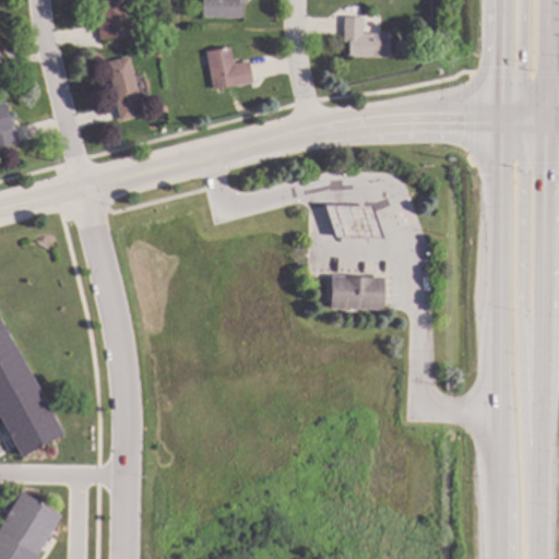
[(123,0),(129,36),(100,39),(95,2),(109,0),(123,0)]
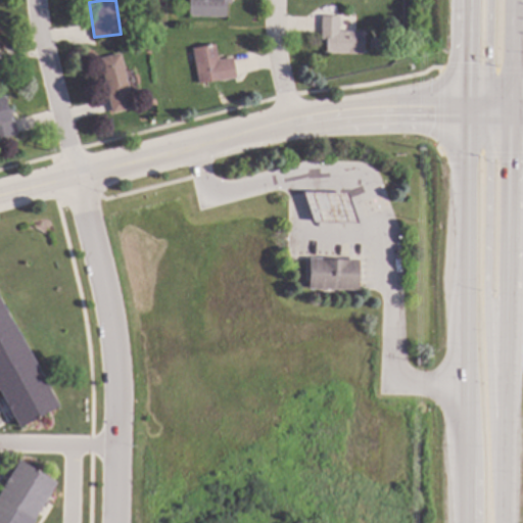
[(233,0),(233,2),(227,2),(227,16),(190,15),(190,0),(233,0)]
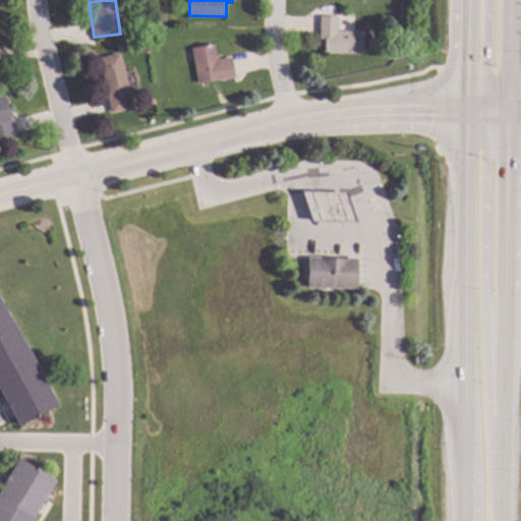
[(339,16),(339,31),(363,32),(363,54),(326,53),(327,39),(321,39),(322,15),(339,16)]
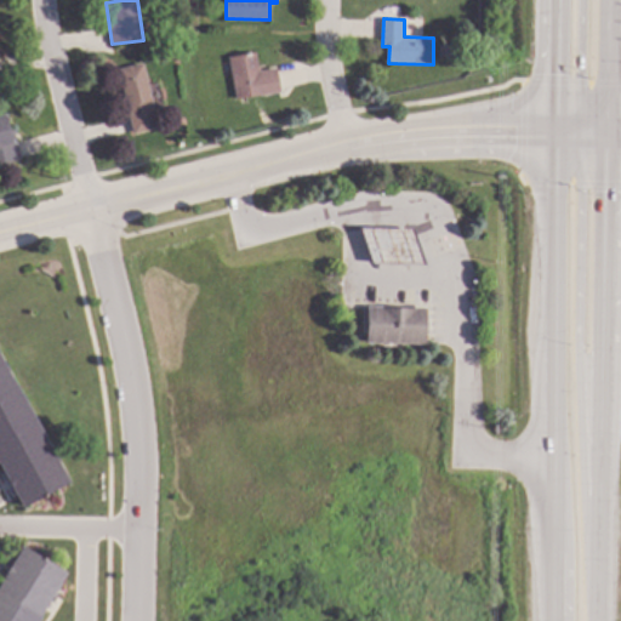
[(171,34),(161,35),(160,26),(170,24),(171,34)]
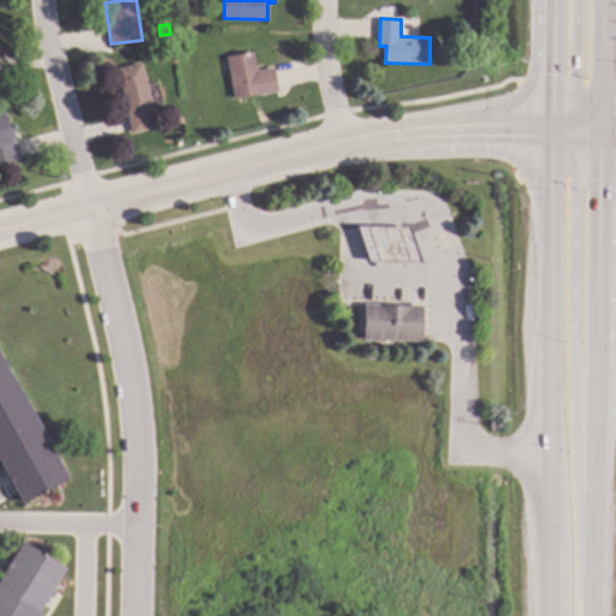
[(258,67),(259,66),(260,70),(276,67),(279,92),(235,99),(227,57),(255,52),(258,67)]
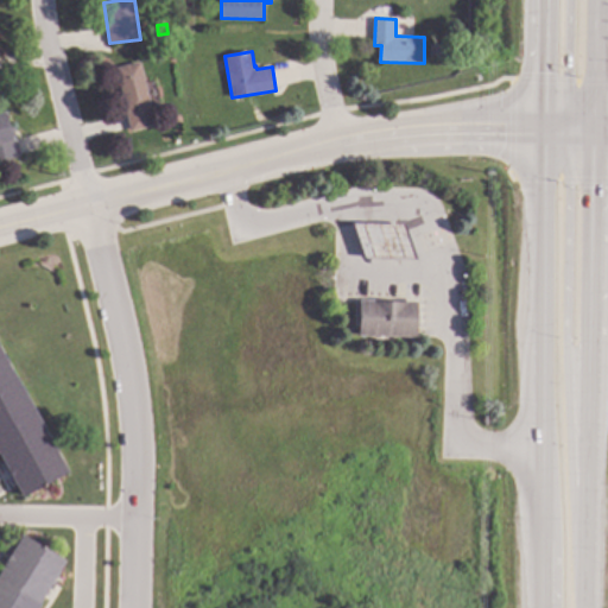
[(153,109),(149,111),(153,126),(132,132),(126,112),(128,111),(116,68),(140,62),(153,109)]
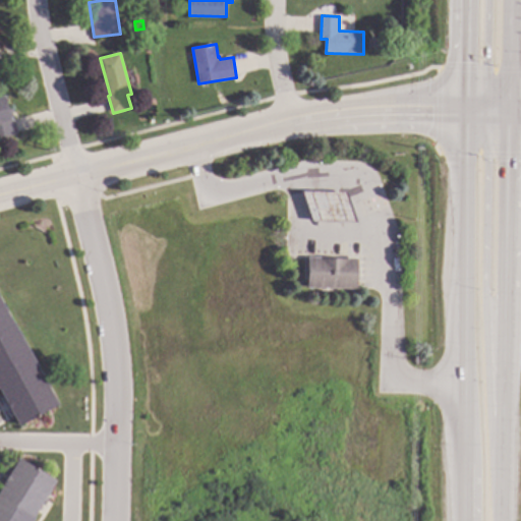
[(9,109),(12,108),(19,133),(0,138),(0,96),(5,95),(9,109)]
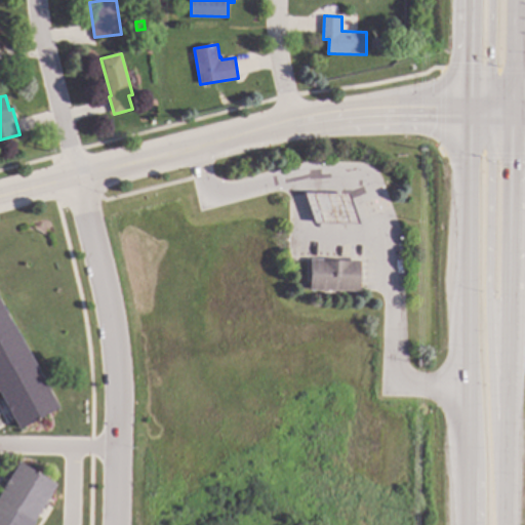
[(303,196),(313,226),(358,227),(348,195),(303,196)]
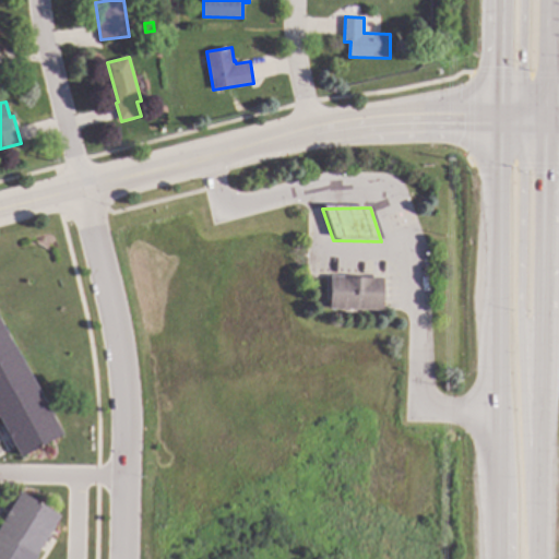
[(328,277),(326,310),(380,311),(380,280),(328,277)]
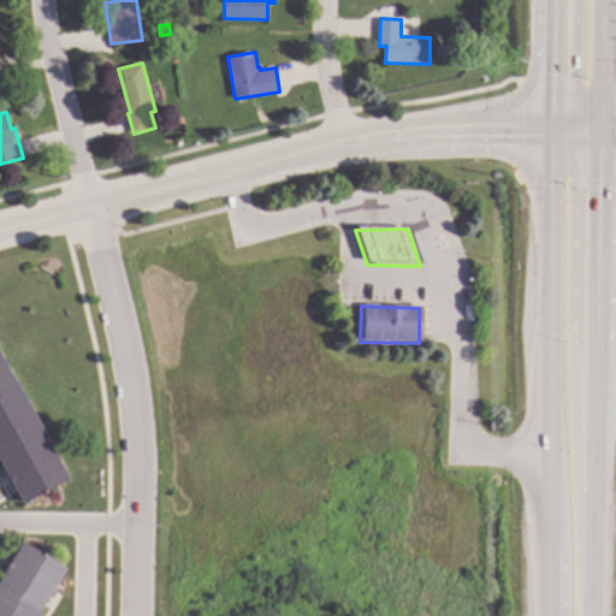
[(0,350),(70,478),(24,503),(0,458),(0,350)]
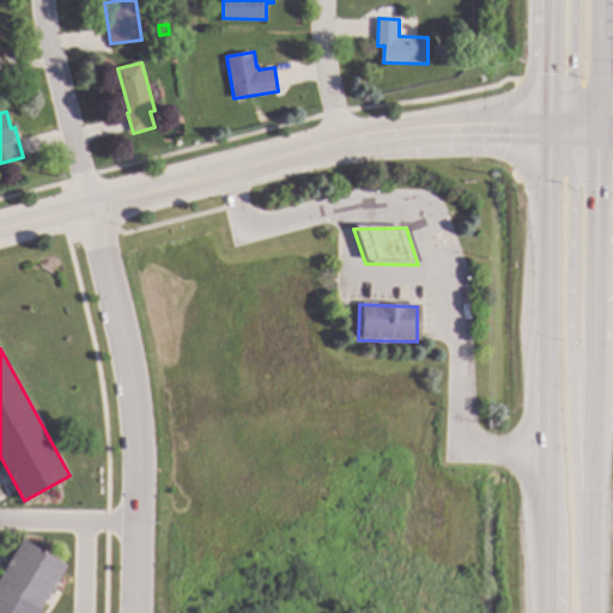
[(67,565),(41,608),(42,610),(40,612),(0,612),(0,577),(24,539),(67,565)]
